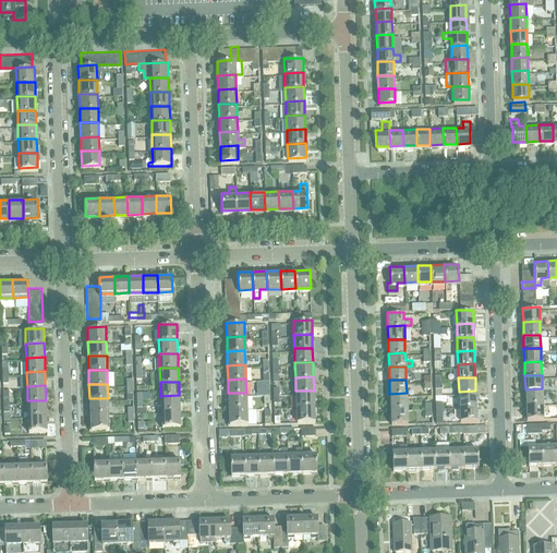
[(525,389),(525,403),(542,403),(542,388),(525,389)]
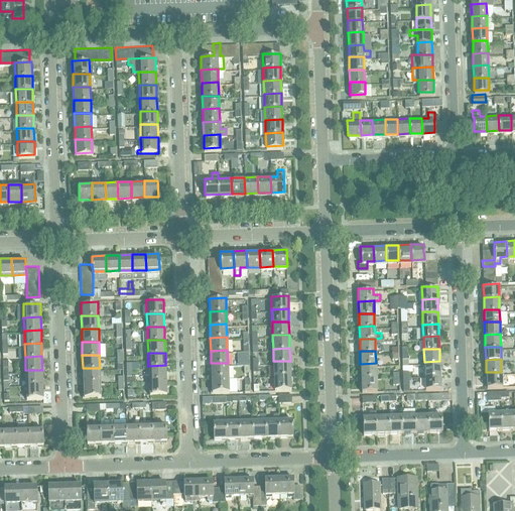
[(273,361),(273,375),(290,374),(290,361),(273,361)]
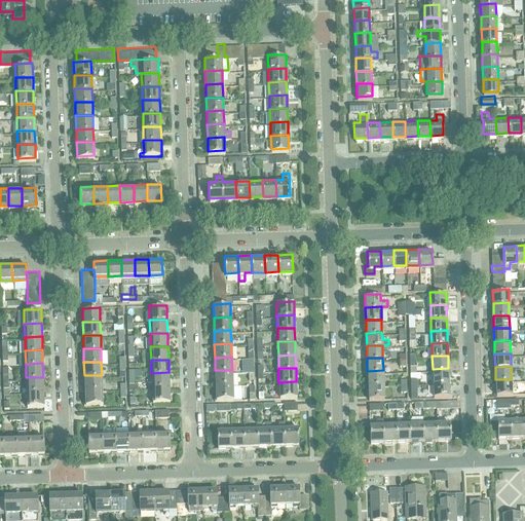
[(433,369),(433,381),(448,381),(448,368),(433,369)]
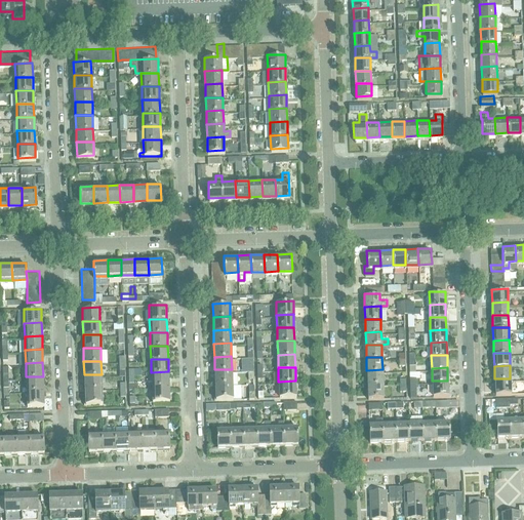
[(214,369),(215,384),(232,384),(232,369),(214,369)]
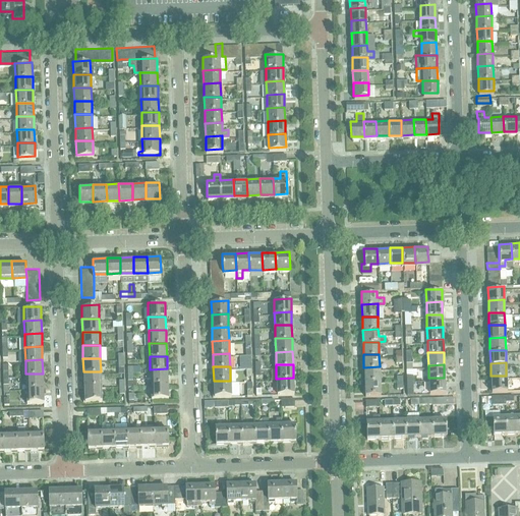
[(363,367),(364,380),(380,380),(380,366),(363,367)]
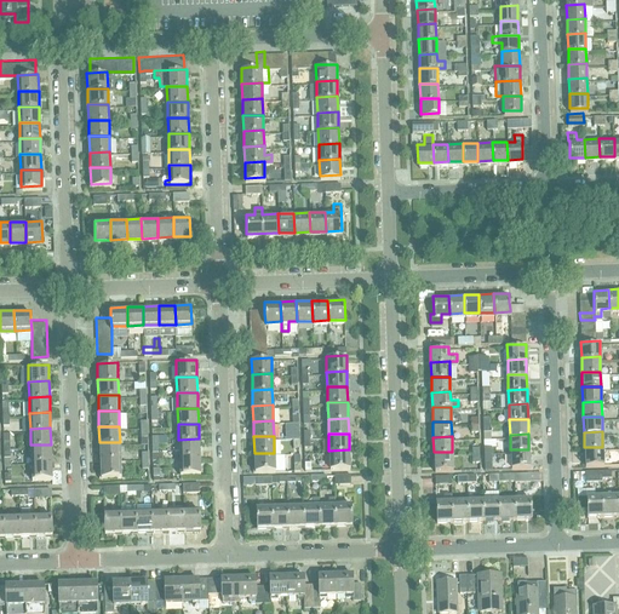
[(179,447),(179,455),(200,454),(199,439),(178,440),(173,440),(173,447),(179,447)]
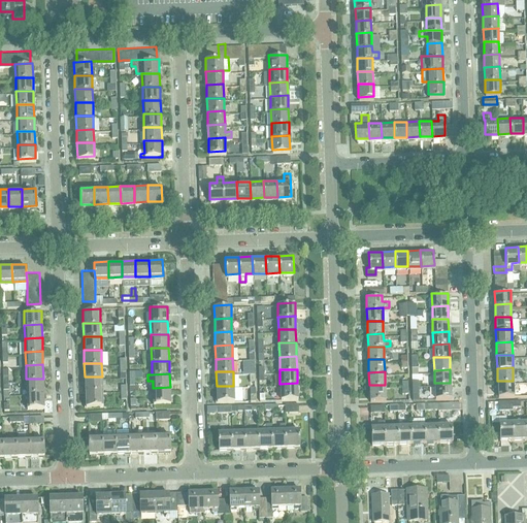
[(134,376),(129,376),(129,388),(137,388),(137,382),(134,382),(134,376)]
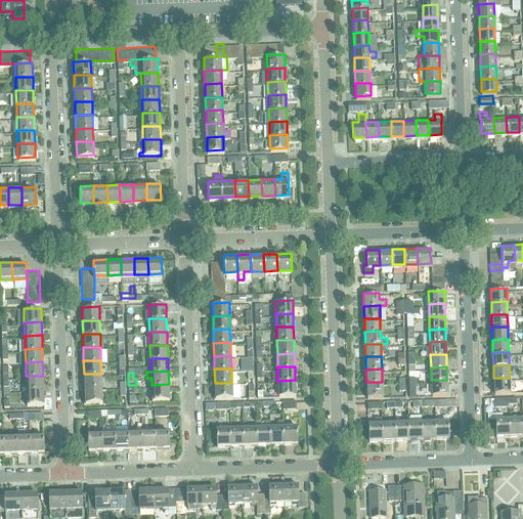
[(84,374),(84,387),(101,387),(101,374),(84,374)]
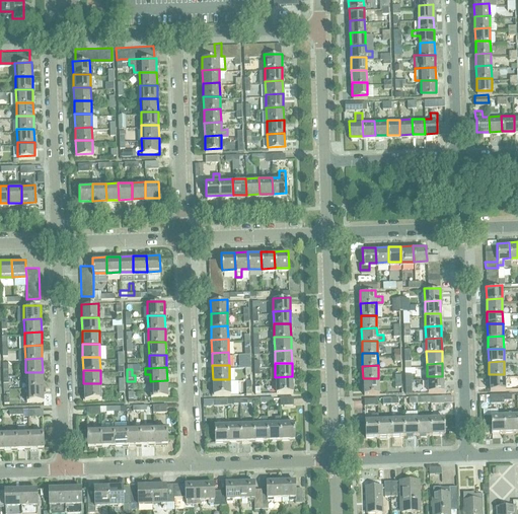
[(25,372),(26,385),(43,385),(43,372),(25,372)]
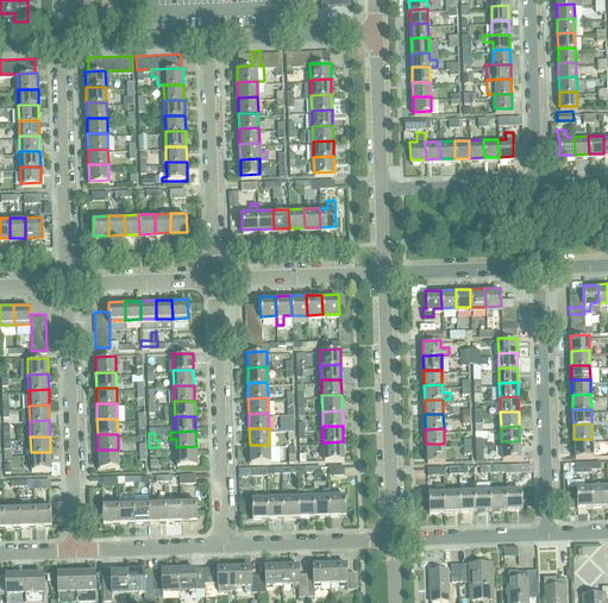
[(591,439),(574,439),(575,454),(593,453),(591,439)]
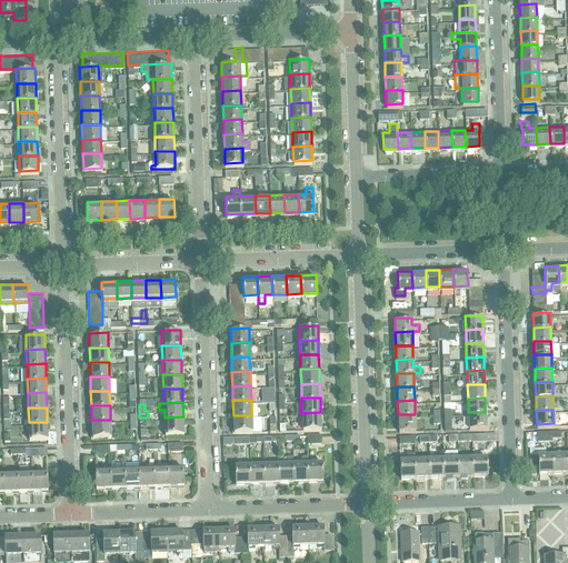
[(320,412),(301,413),(302,428),(321,426),(320,412)]
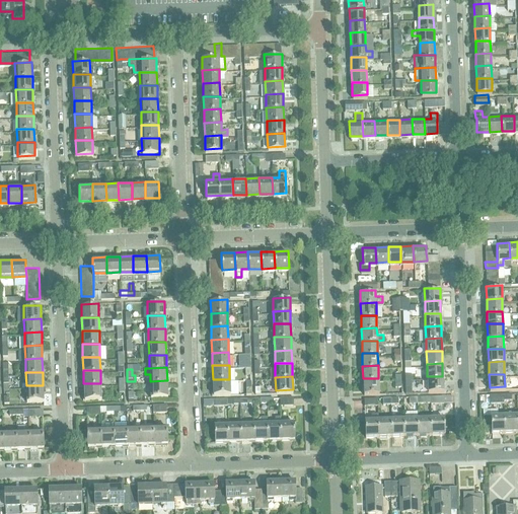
[(442,376),(427,376),(428,389),(443,388),(442,376)]
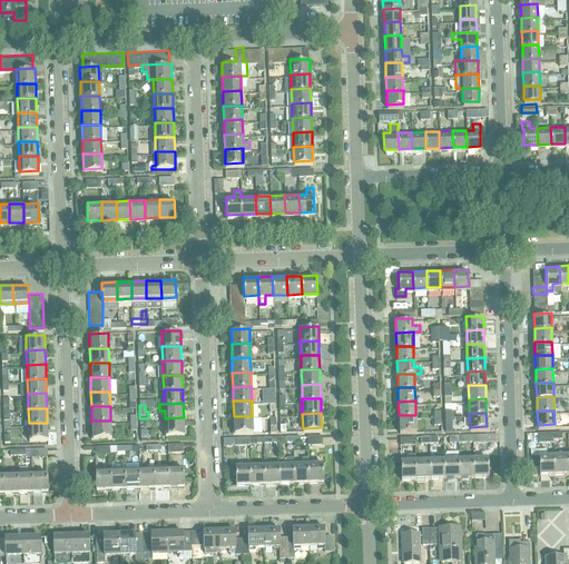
[(415,415),(399,415),(399,429),(417,428),(415,415)]
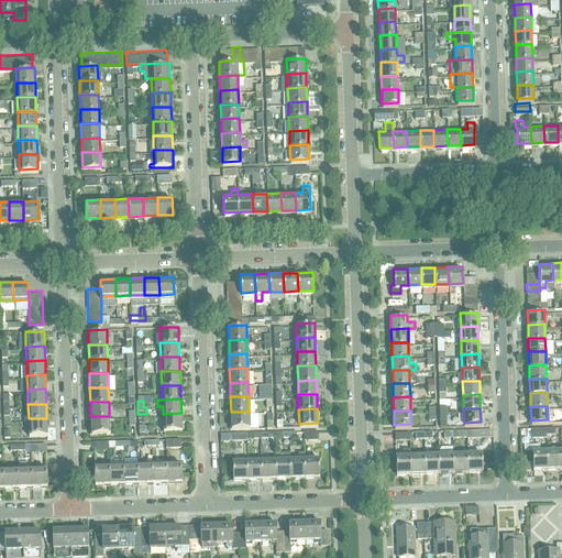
[(249,412),(231,412),(231,426),(250,425),(249,412)]
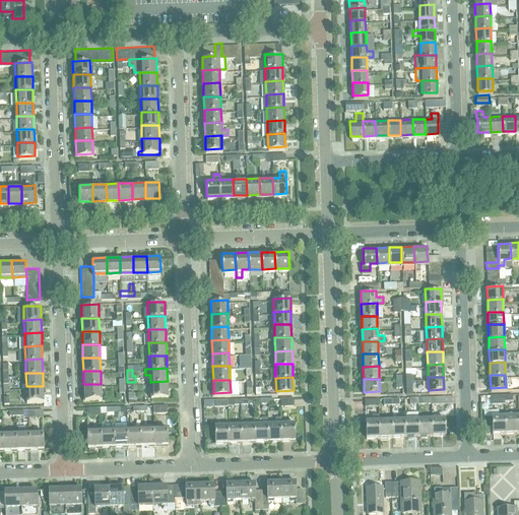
[(168,381),(150,382),(150,395),(168,395),(168,381)]
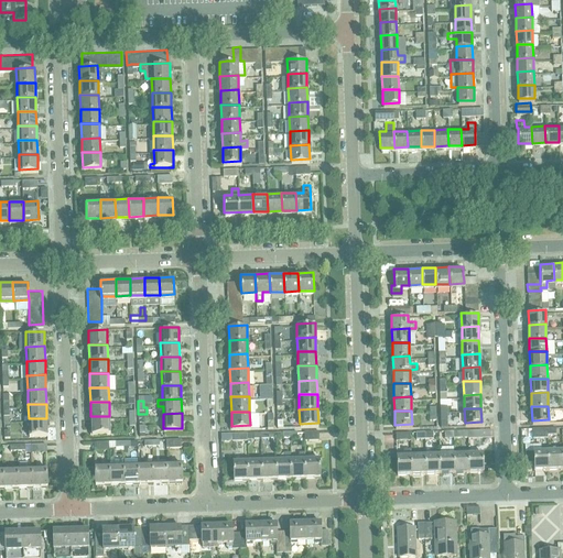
[(109,416),(90,416),(91,430),(110,430),(109,416)]
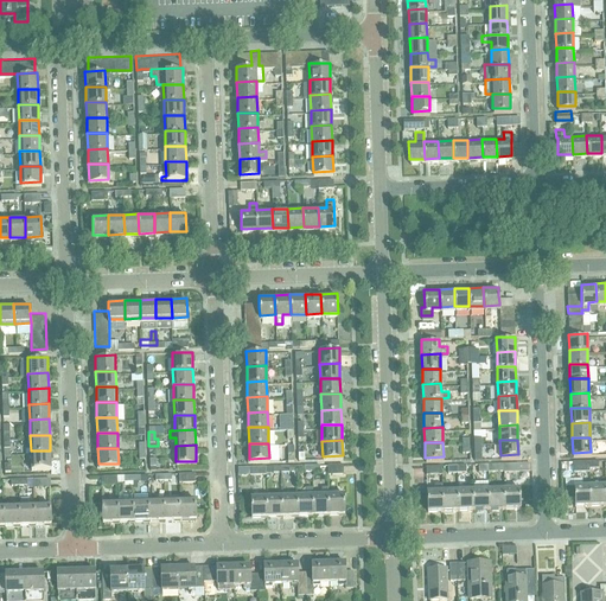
[(50,451),(31,451),(31,466),(51,465),(50,451)]
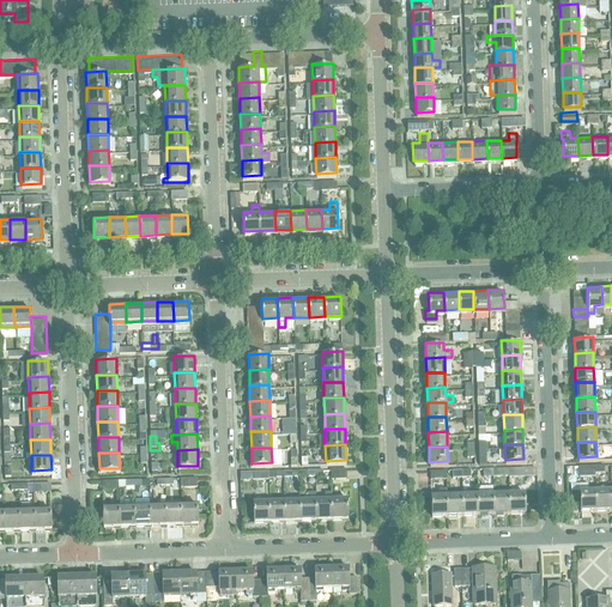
[(594,461),(579,462),(579,472),(594,472),(594,468),(594,461)]
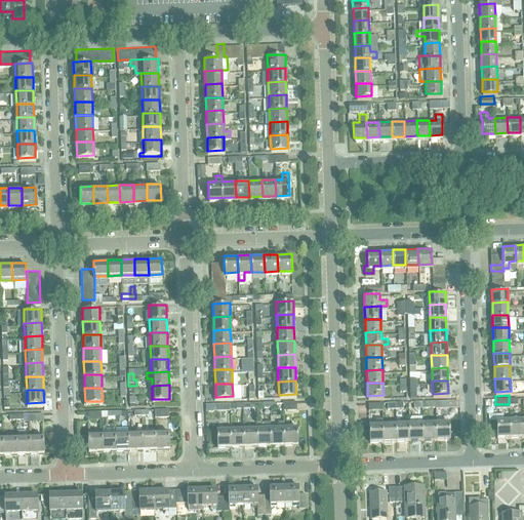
[(502,410),(487,411),(488,428),(495,428),(496,435),(510,434),(510,417),(502,417),(502,412),(502,410)]
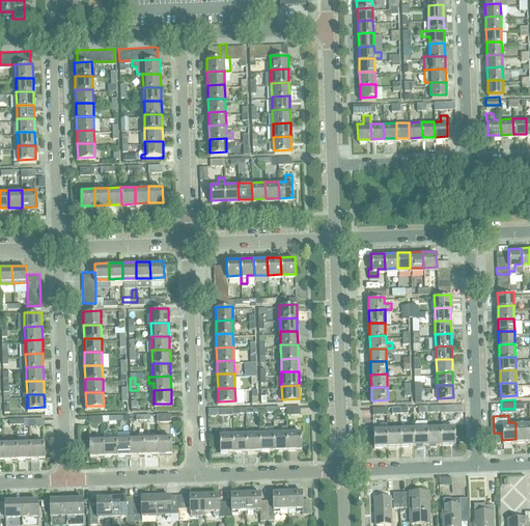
[(387,444),(386,426),(386,420),(380,420),(380,426),(372,426),(373,444),(387,444)]
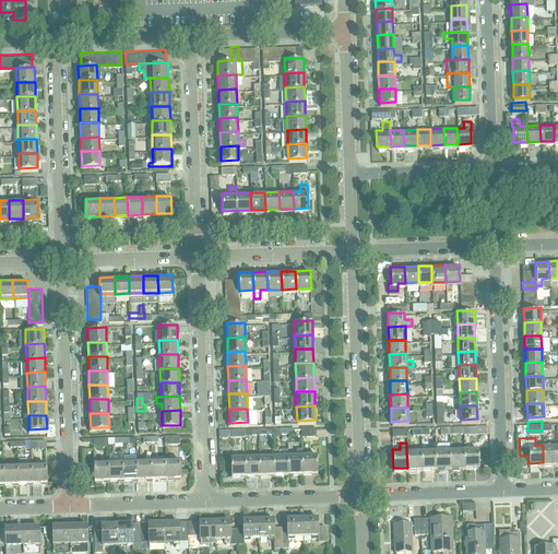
[(472,447),(464,447),(464,466),(478,466),(478,443),(472,443),(472,447)]
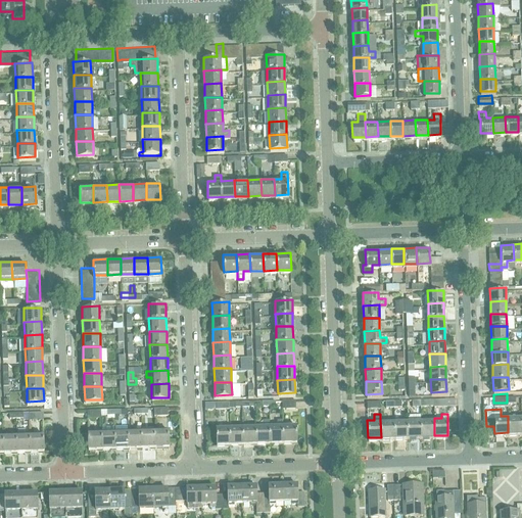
[(521,415),(508,416),(508,432),(521,432),(521,415)]
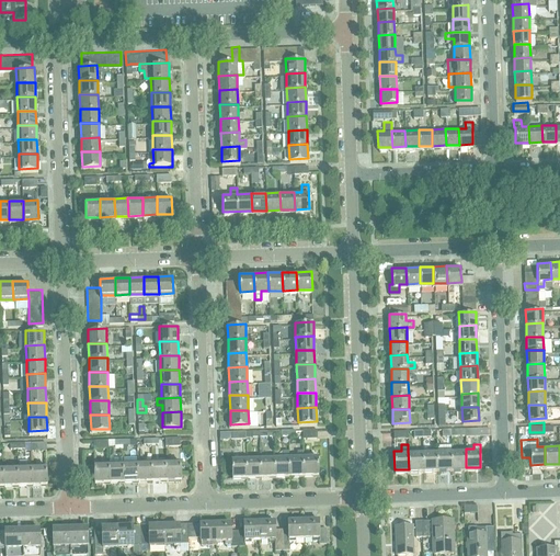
[(296,454),(289,454),(289,473),(304,473),(303,454),(303,446),(296,447),(296,454)]
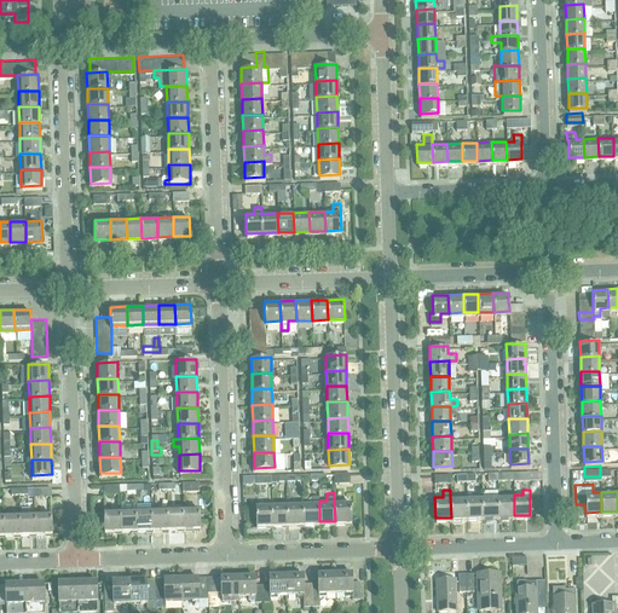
[(311,502),(302,502),(304,522),(319,521),(319,501),(318,501),(318,493),(311,495),(311,502)]
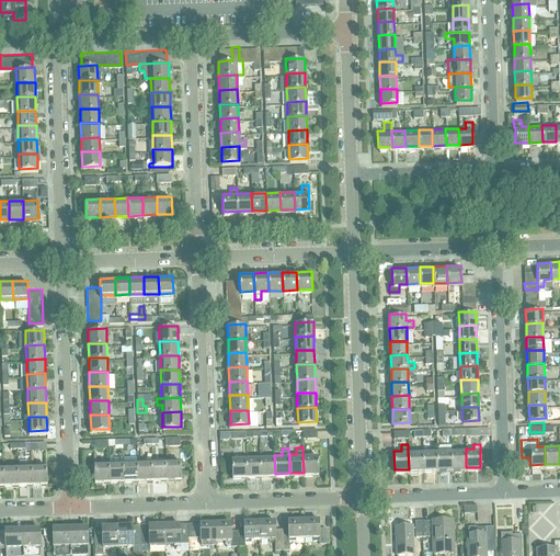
[(466,449),(452,450),(452,467),(466,467),(466,449)]
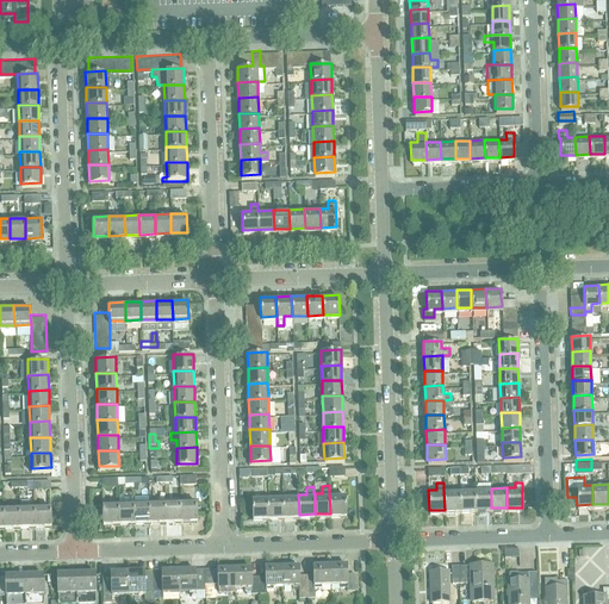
[(459,489),(443,490),(445,510),(460,509),(459,489)]
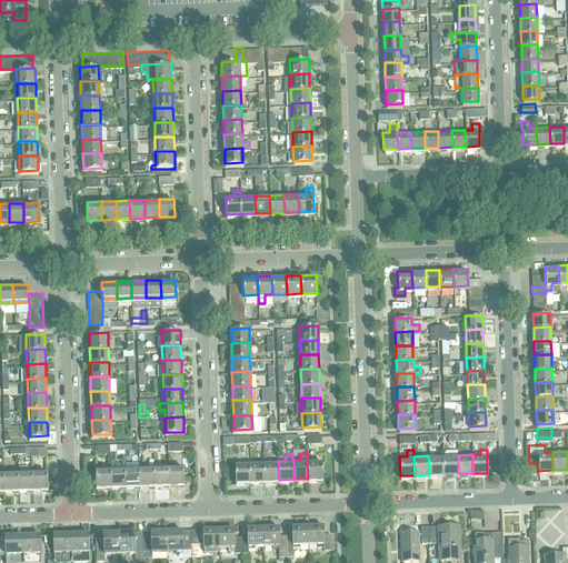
[(444,455),(428,455),(429,474),(444,474),(444,455)]
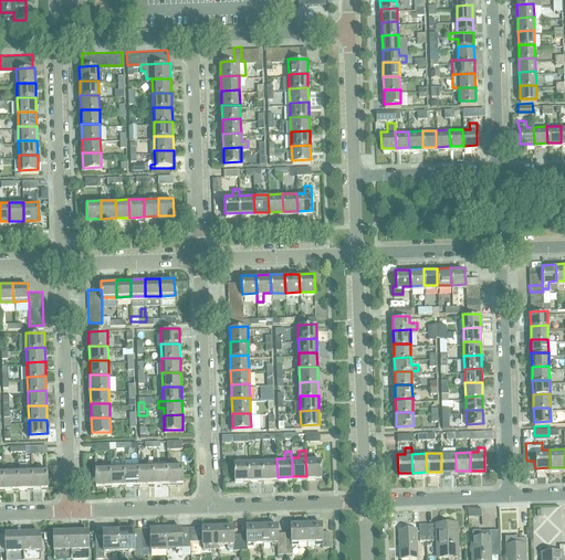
[(456,453),(441,453),(441,472),(456,471),(456,453)]
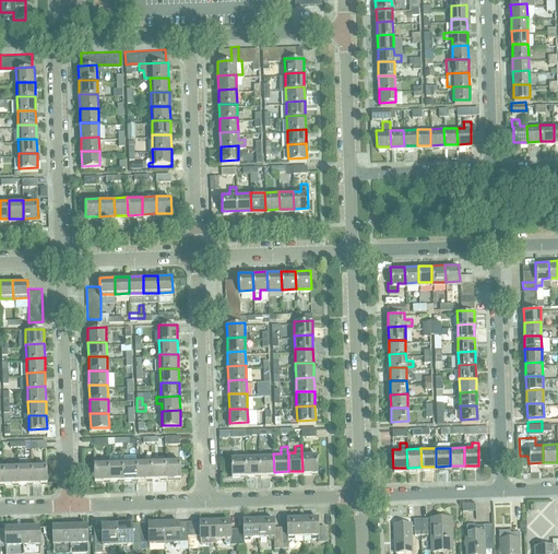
[(316,452),(301,452),(303,471),(317,471),(316,452)]
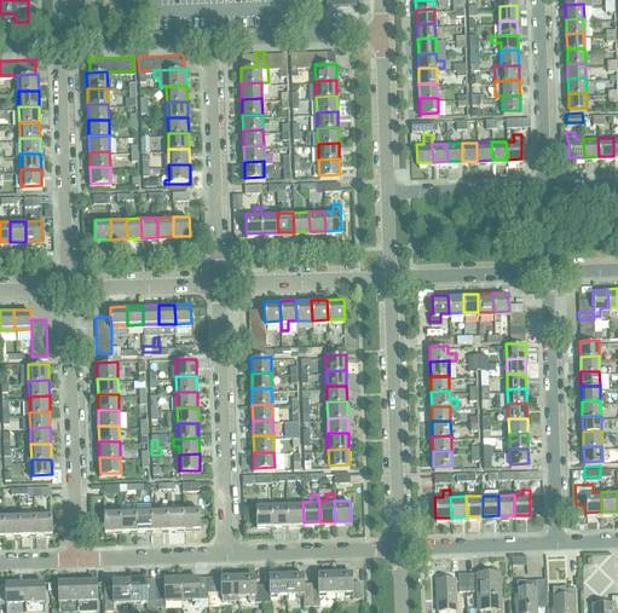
[(287,502),(272,503),(272,524),(288,522),(287,502)]
